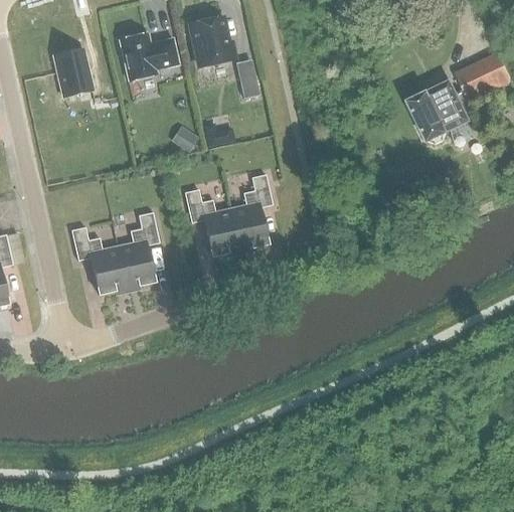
[(227,41),(222,16),(190,23),(199,66),(235,58),(231,40),(227,41)]
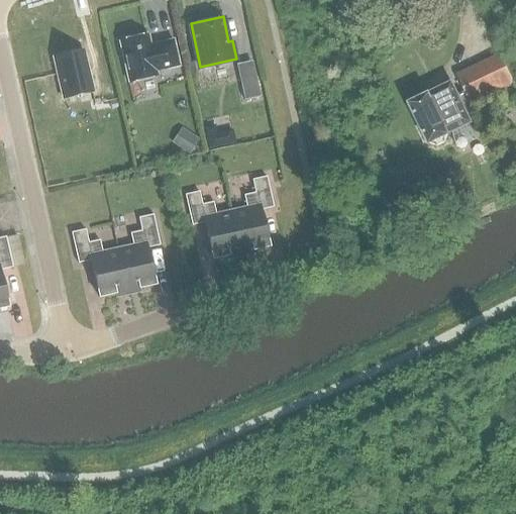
[(150,43),(147,33),(119,40),(128,80),(158,73),(157,70),(179,64),(173,37),(150,43)]
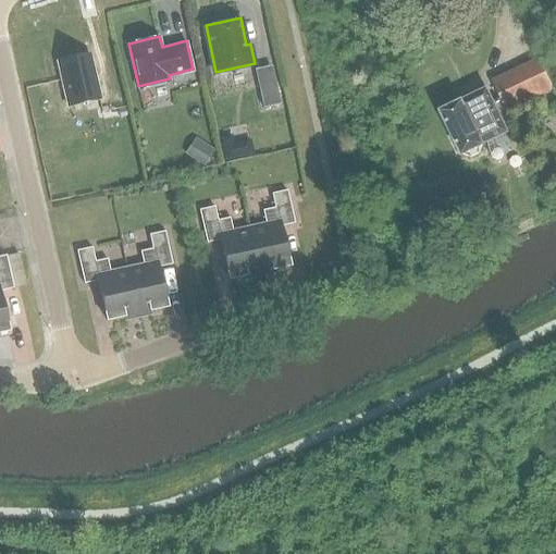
[(89,52),(59,59),(69,103),(99,97),(96,83),(89,52)]
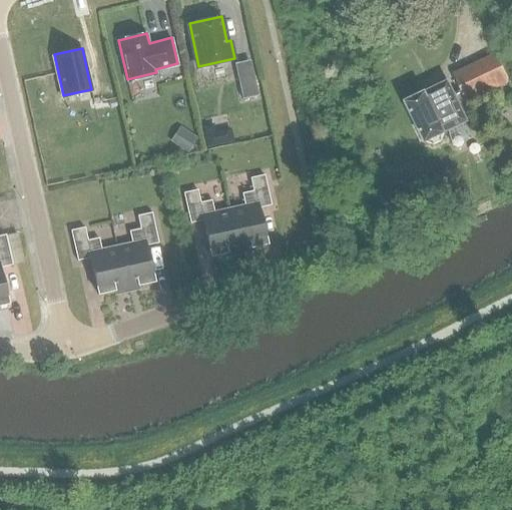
[(497,52),(454,72),(468,101),(511,80),(497,52)]
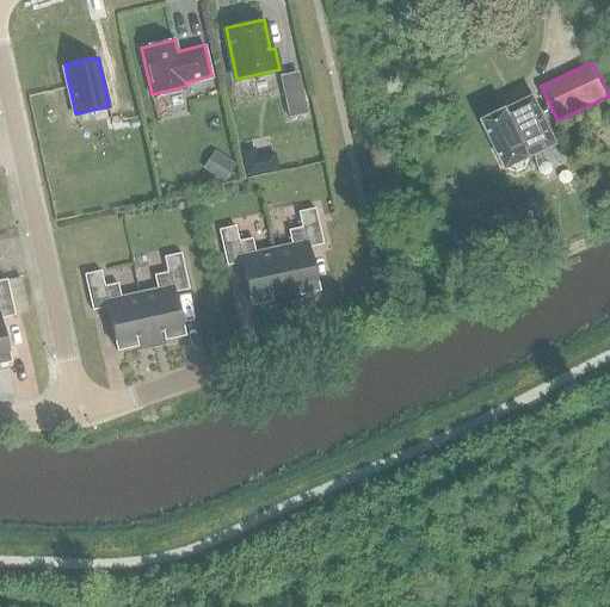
[(288,116),(307,112),(303,94),(284,98),(288,116)]
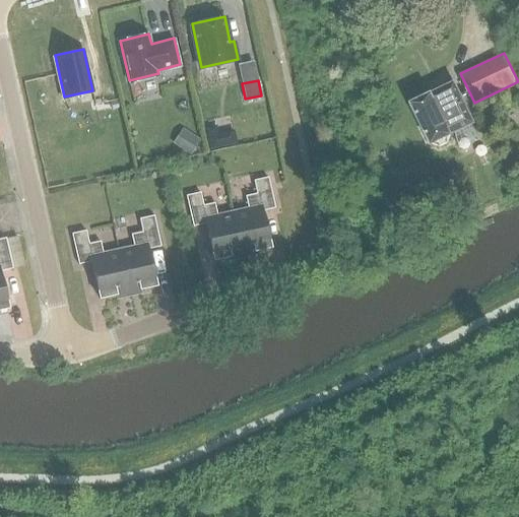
[(455,81),(412,103),(433,143),(475,122),(455,81)]
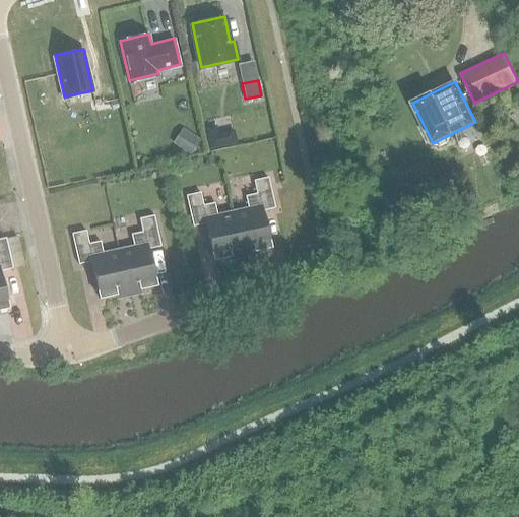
[(189,108),(174,112),(183,149),(198,146),(189,108)]
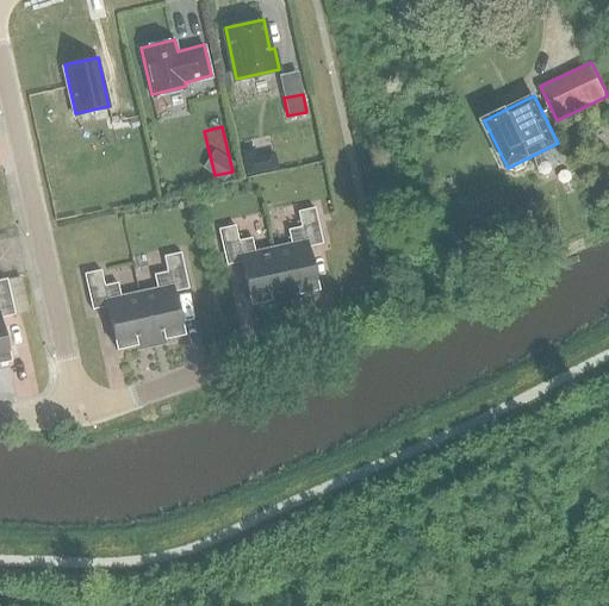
[(254,145),(241,149),(247,174),(279,167),(274,149),(256,154),(254,145)]
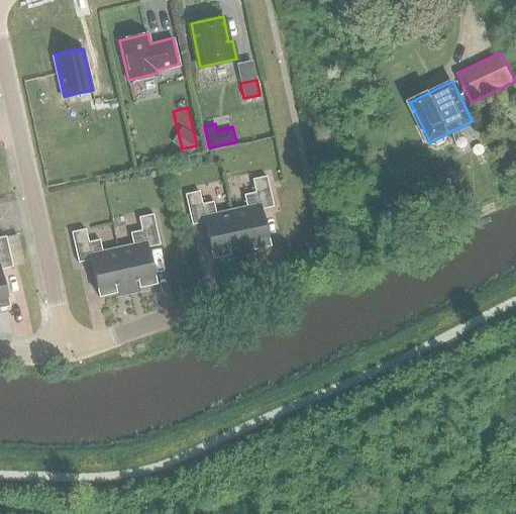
[(50,169),(66,176),(70,167),(55,160),(50,169)]
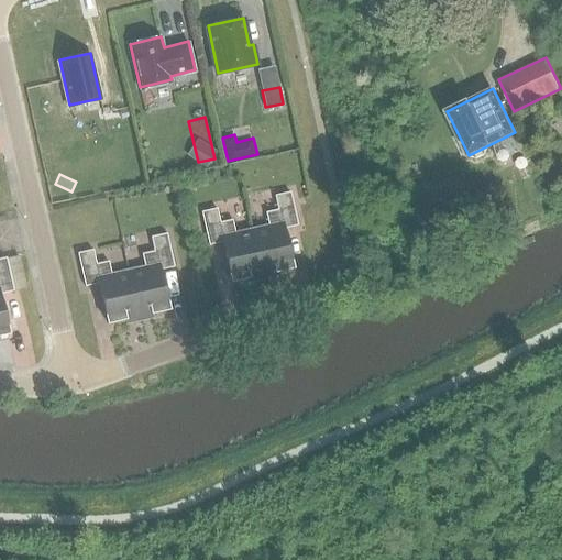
[(270,224),(253,228),(263,273),(294,266),(285,227),(298,223),(291,190),(276,194),(279,208),(267,211),(270,224)]
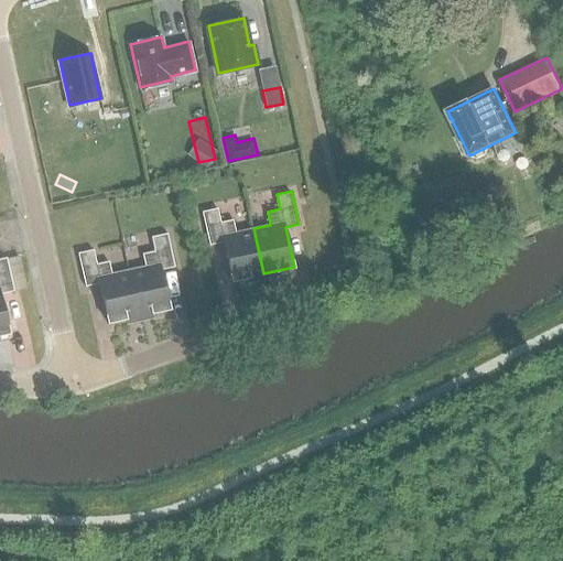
[(263,273),(253,228),(237,232),(234,219),(222,222),(218,207),(203,211),(210,244),(224,240),(233,281),(263,273)]
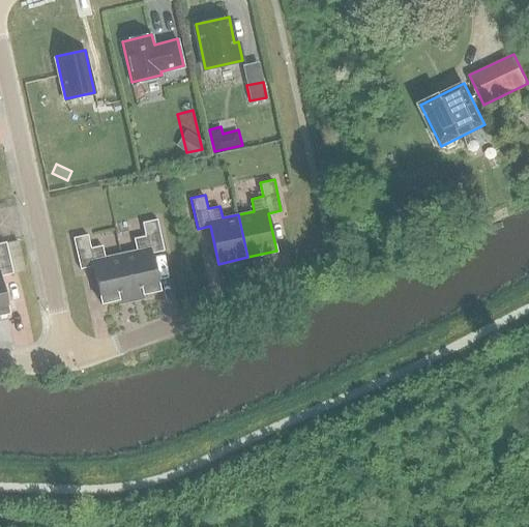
[(121,253),(130,296),(159,290),(151,252),(164,249),(156,218),(143,222),(145,235),(134,237),(137,250),(121,253)]
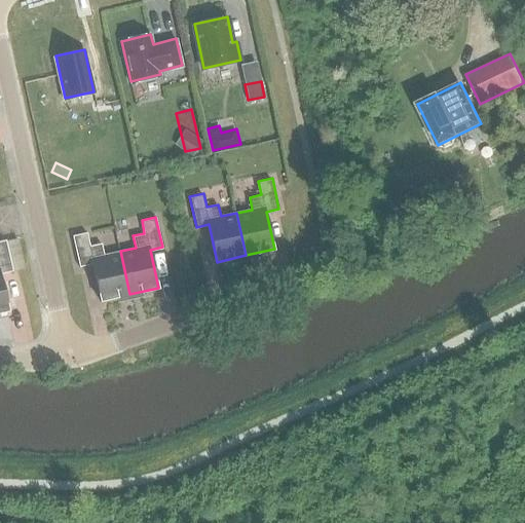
[(90,245),(87,231),(73,235),(79,265),(92,263),(101,300),(129,294),(120,251),(104,255),(102,243),(90,245)]
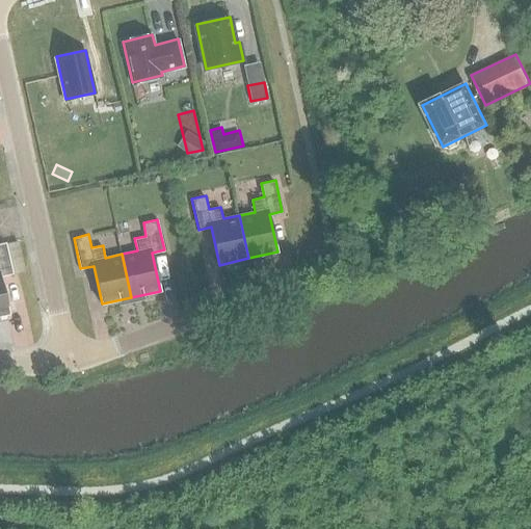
[(0,314),(8,313),(0,276),(0,274),(12,272),(5,242),(0,242),(0,314)]
